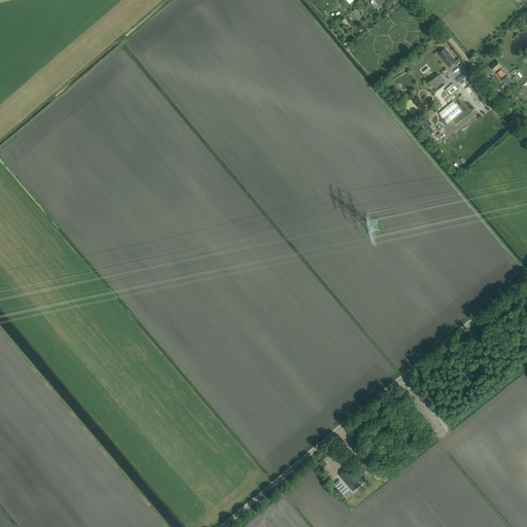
[(449,68),(456,62),(446,48),(438,55),(449,68)]
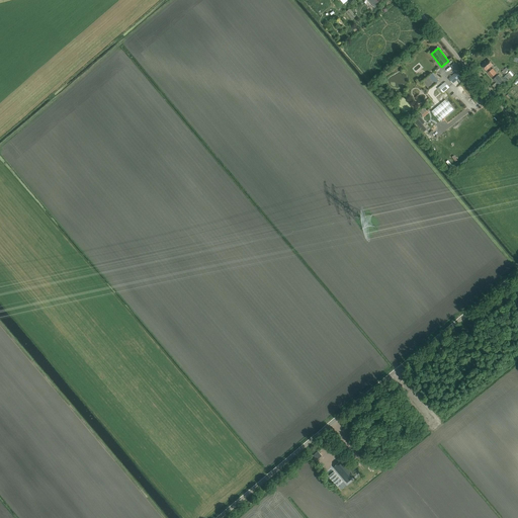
[(482,66),(492,78),(493,78),(497,74),(493,69),(492,70),(490,68),(494,65),(489,60),(482,66)]
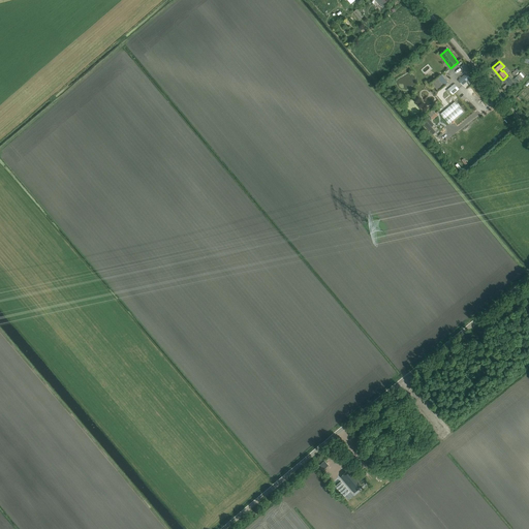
[(463,86),(471,80),(467,74),(459,81),(463,86)]
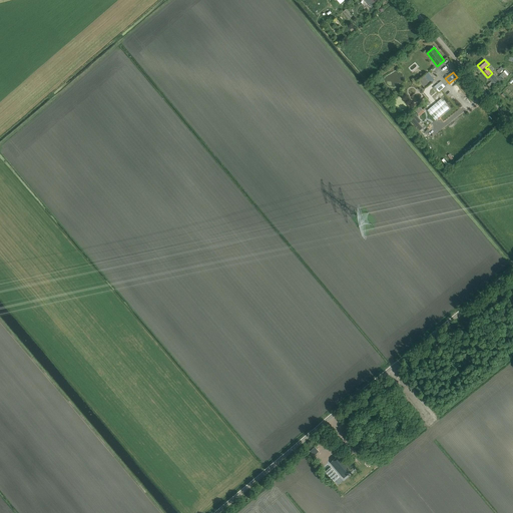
[(424,85),(430,83),(426,74),(420,77),(424,85)]
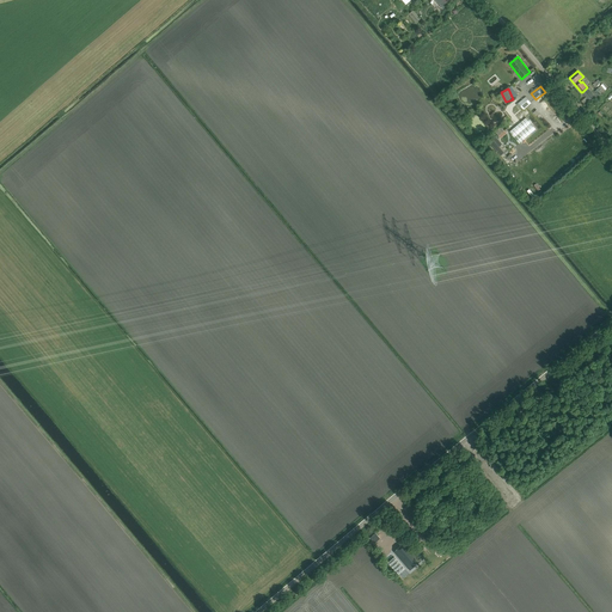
[(595,96),(588,89),(583,93),(589,101),(595,96)]
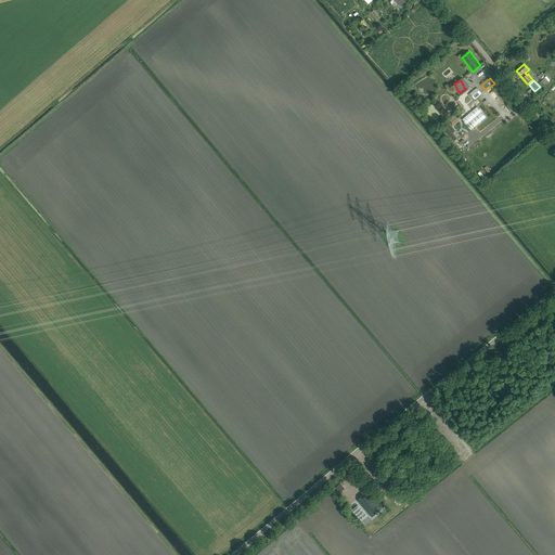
[(475,100),(481,94),(477,89),(470,94),(475,100)]
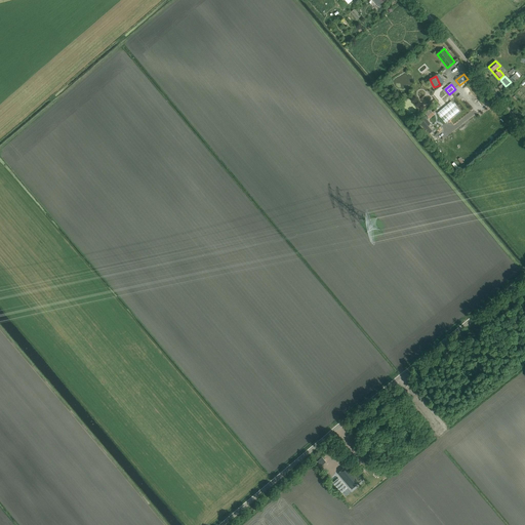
[(449,98),(448,97),(446,99),(443,96),(438,101),(443,107),(448,102),(447,101),(449,98)]
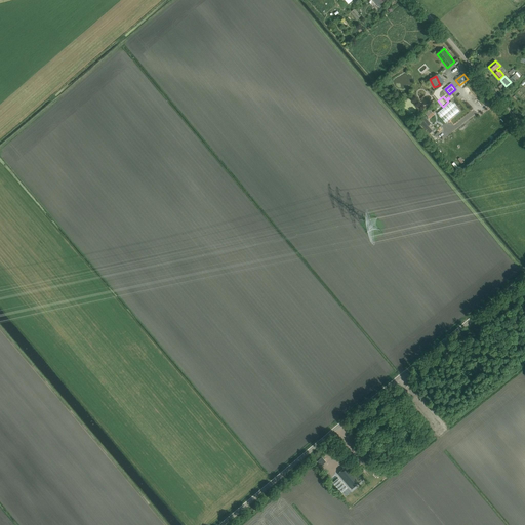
[(459,111),(451,101),(437,113),(446,123),(459,111)]
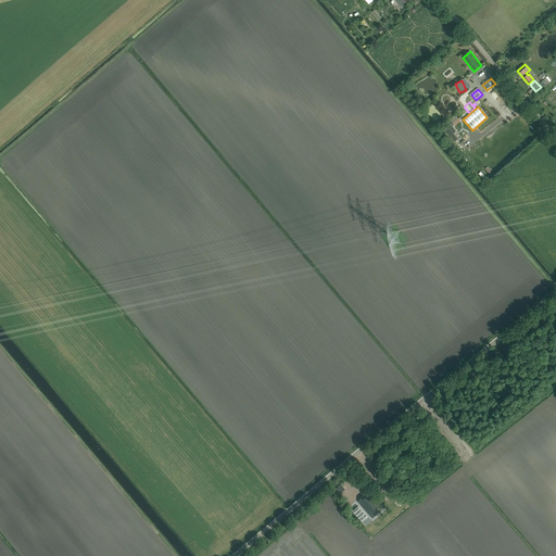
[(373,518),(383,509),(369,492),(358,502),(373,518)]
